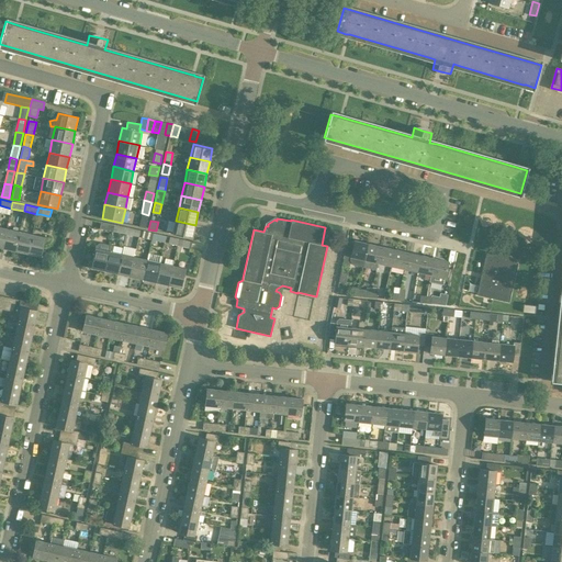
[(195,225),(176,221),(172,234),(192,238),(195,225)]
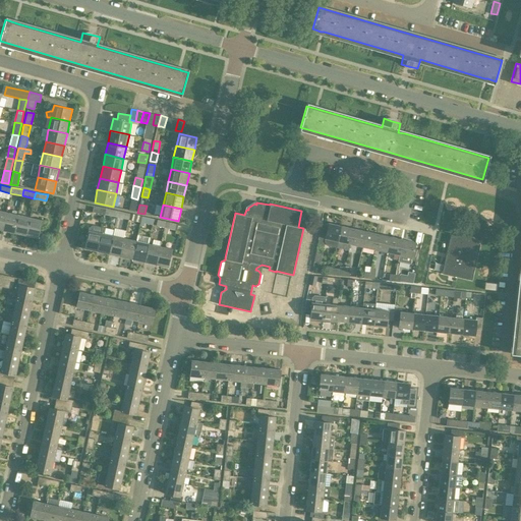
[(93,211),(101,213),(105,214),(106,208),(102,207),(94,206),(93,211)]
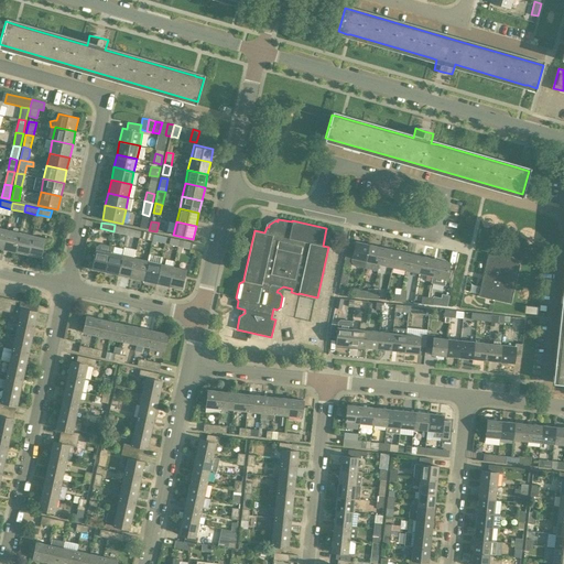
[(115,225),(114,231),(127,234),(128,228),(115,225)]
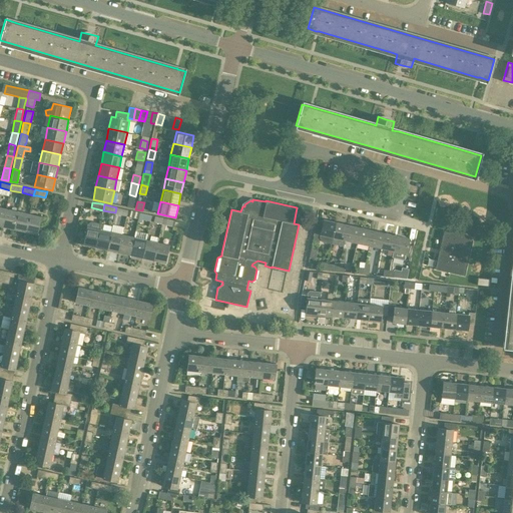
[(126,215),(127,209),(116,207),(115,212),(126,215)]
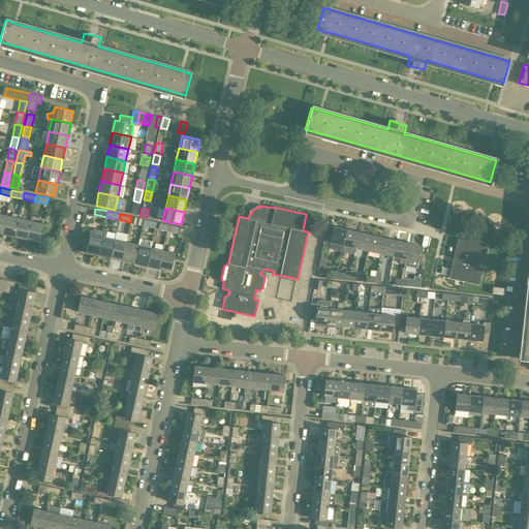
[(6,215),(2,234),(13,237),(19,218),(6,215)]
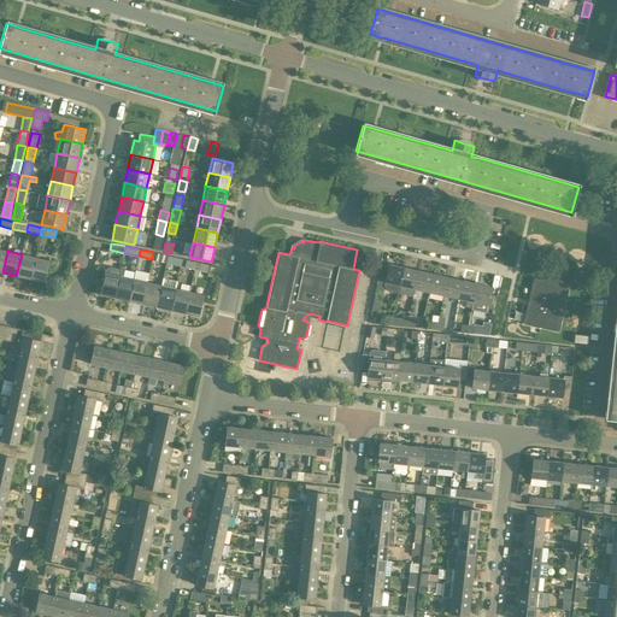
[(158,253),(157,262),(166,263),(168,256),(158,253)]
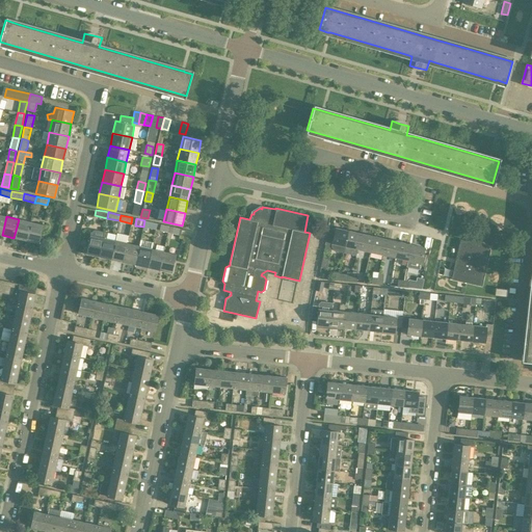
[(19,219),(14,238),(26,241),(30,221),(19,219)]
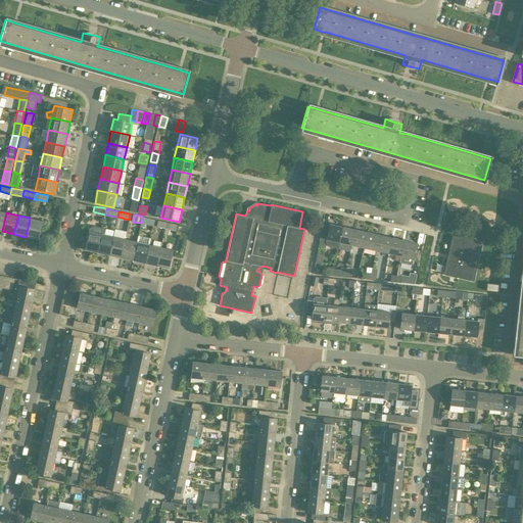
[(153,226),(154,220),(142,217),(141,223),(153,226)]
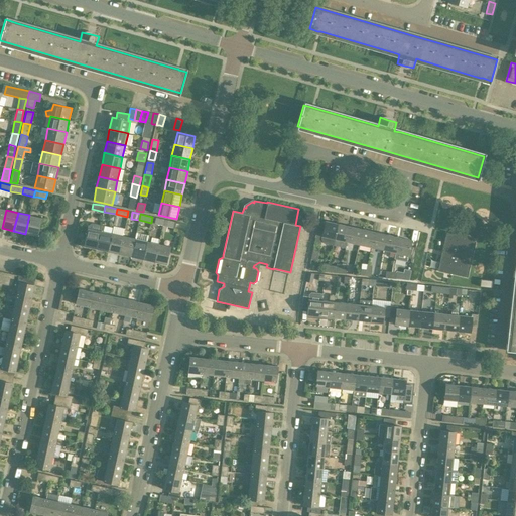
[(29,215),(25,234),(37,236),(41,218),(29,215)]
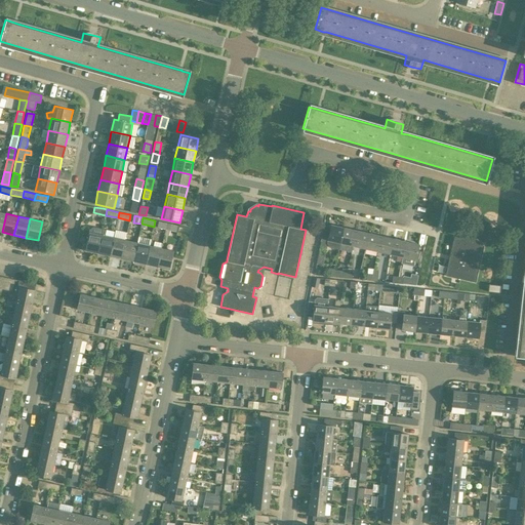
[(167,223),(165,229),(177,231),(179,226),(167,223)]
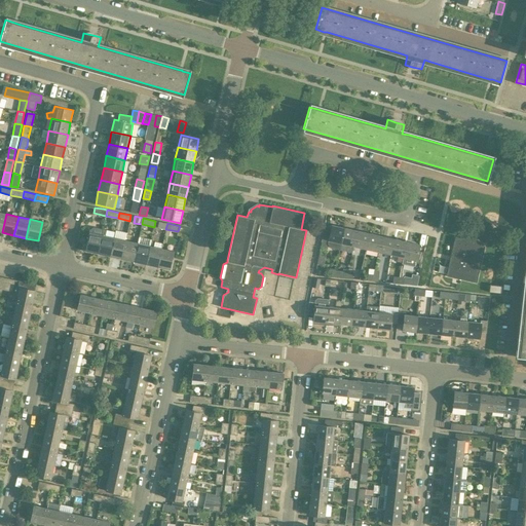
[(321,241),(328,242),(328,243),(330,248),(339,250),(341,243),(344,228),(331,225),(330,231),(324,230),(321,241)]
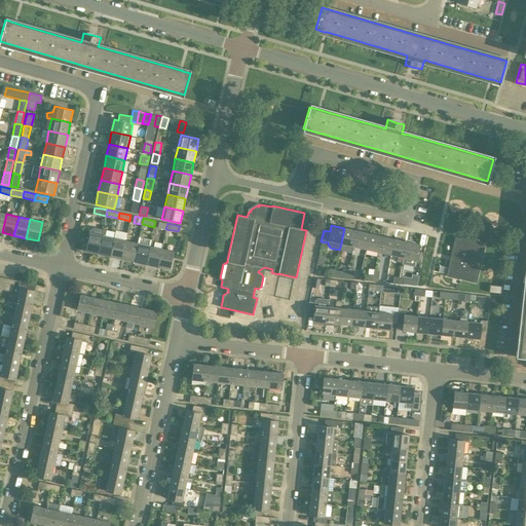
[(98,254),(103,229),(94,227),(89,229),(85,251),(98,254)]
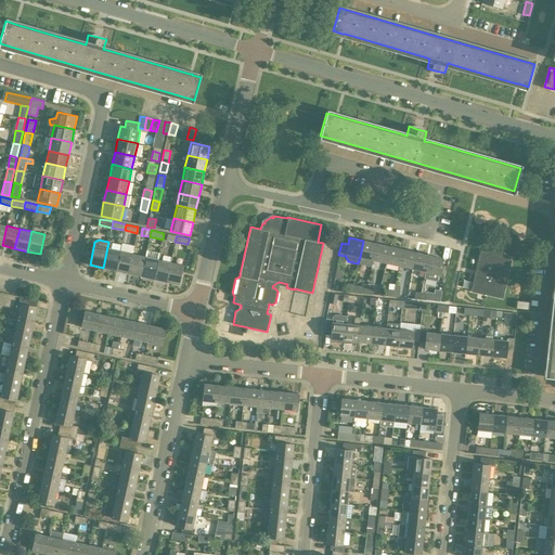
[(376,243),(363,241),(360,257),(366,258),(364,266),(371,267),(373,259),(376,243)]
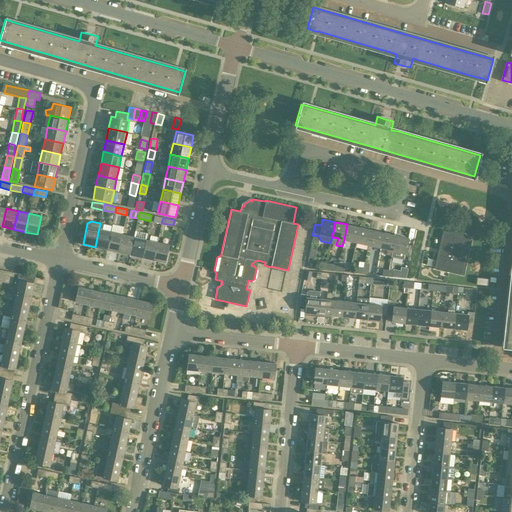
[(100,223),(95,247),(106,250),(110,231),(102,229),(103,224),(100,223)]
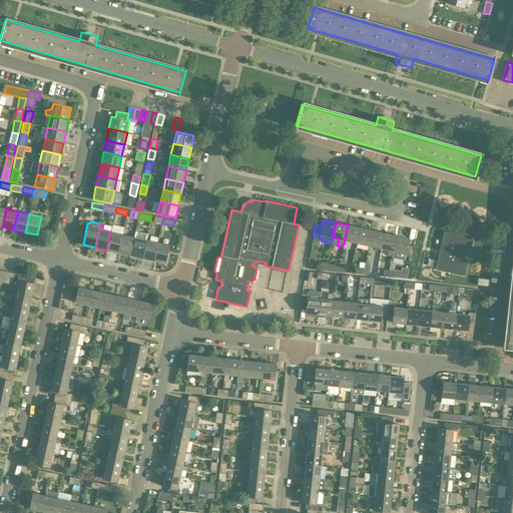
[(348,224),(345,239),(357,242),(360,227),(348,224)]
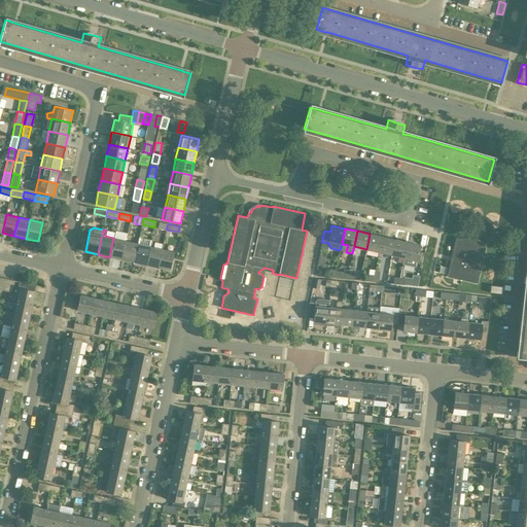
[(379,252),(382,237),(370,234),(366,249),(379,252)]
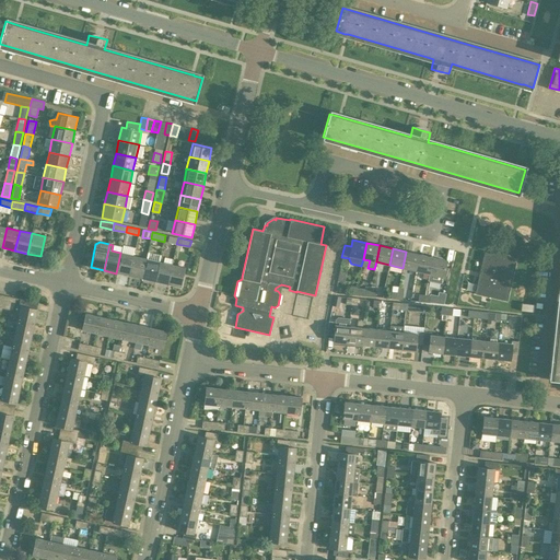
[(416,271),(419,255),(406,252),(403,268),(416,271)]
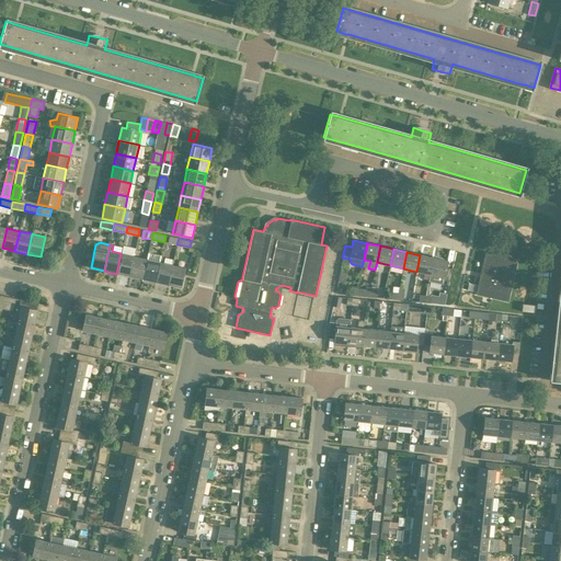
[(480,278),(476,295),(492,298),(507,301),(517,260),(485,252),(481,274),(480,278)]
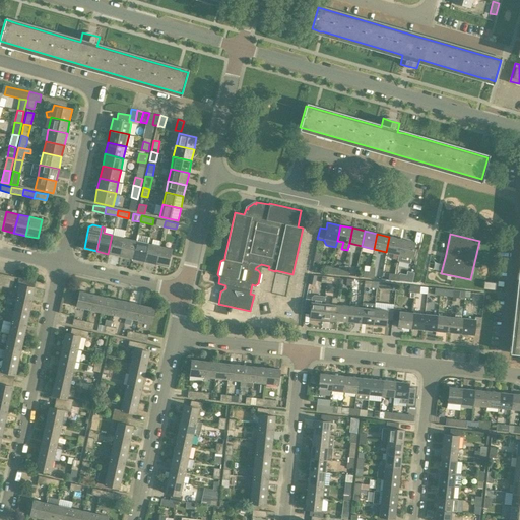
[(112,235),(108,254),(120,256),(124,238),(112,235)]
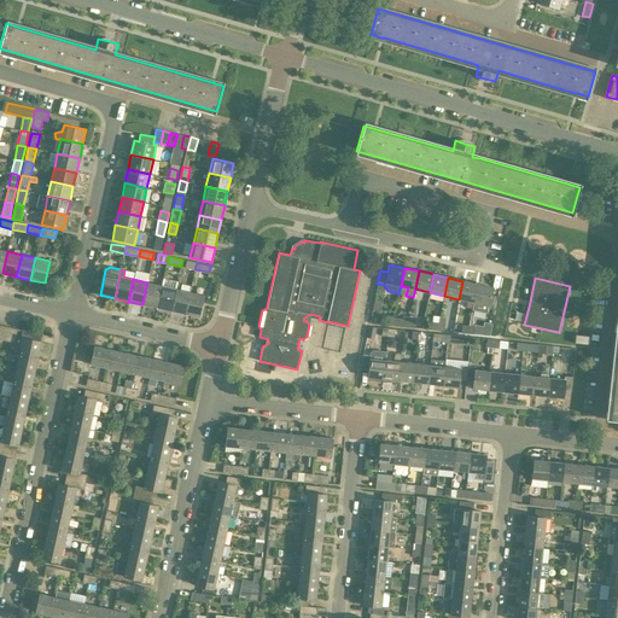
[(473,302),(477,284),(462,281),(459,299),(473,302)]
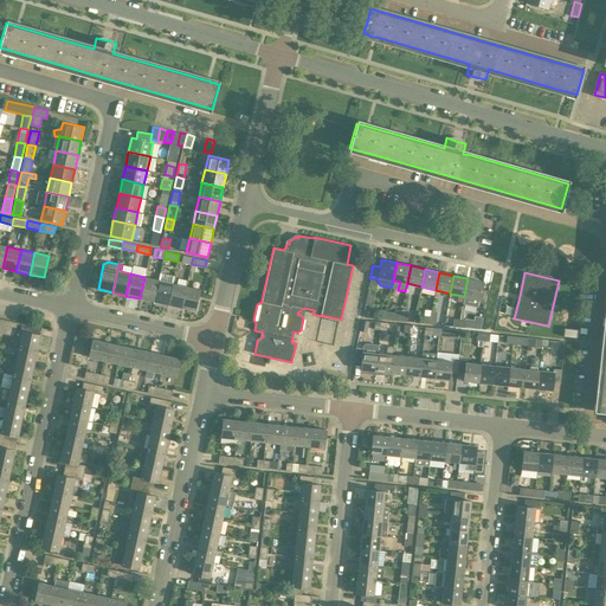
[(144,277),(140,298),(154,302),(159,279),(144,277)]
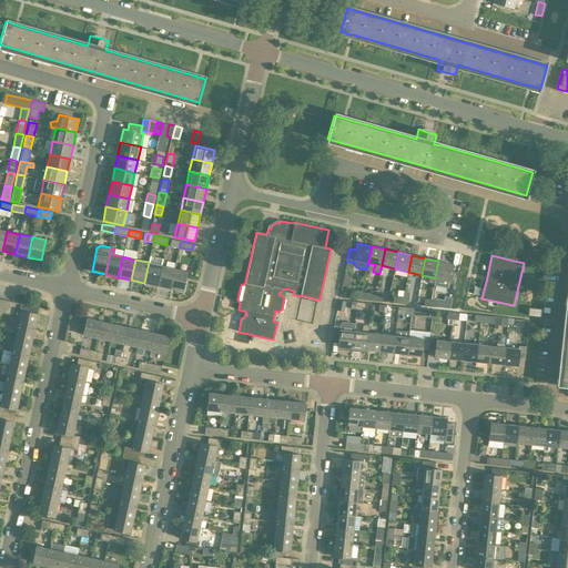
[(162,265),(158,285),(170,288),(174,269),(175,263),(168,261),(165,266),(162,265)]
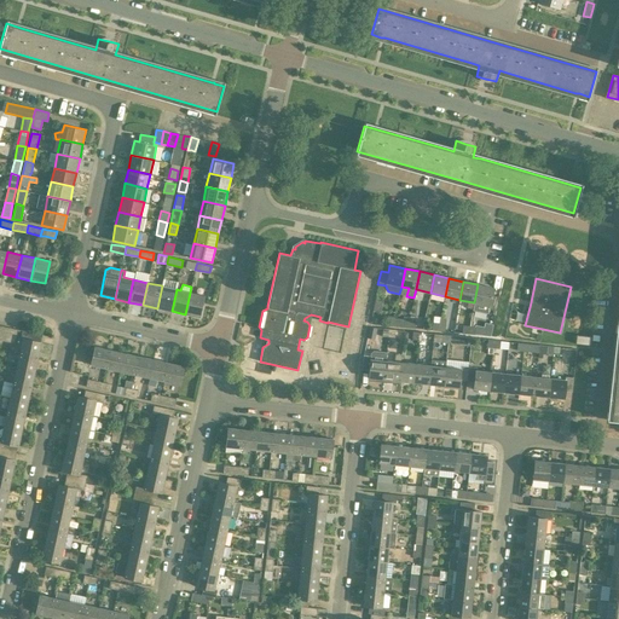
[(499,296),(491,295),(493,288),(478,284),(474,302),(489,306),(489,308),(496,311),(499,296)]
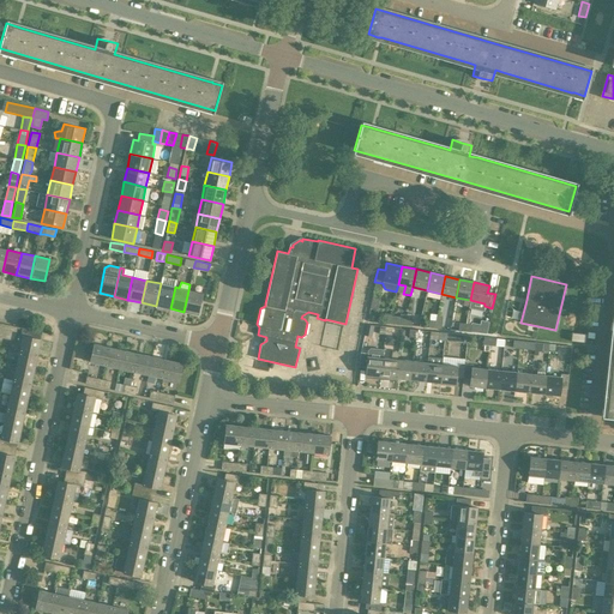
[(161,283),(156,306),(170,308),(175,287),(161,283)]
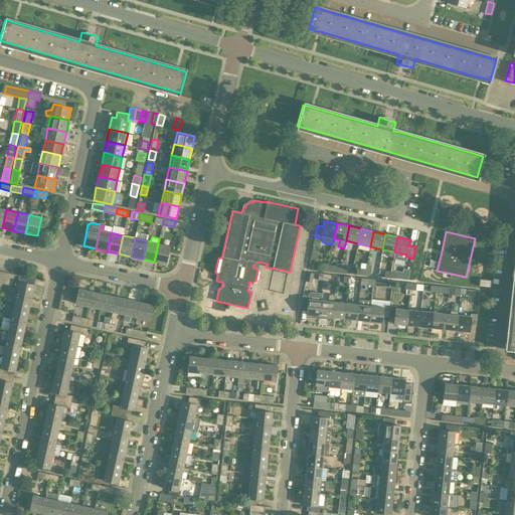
[(158,243),(154,262),(166,265),(170,245),(158,243)]
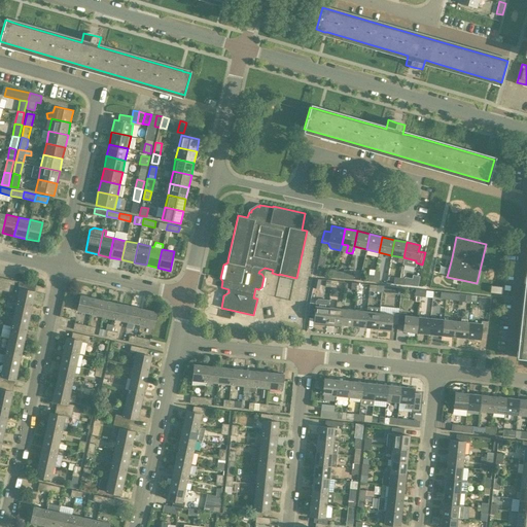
[(0,289),(6,291),(8,279),(2,278),(0,286),(0,289)]
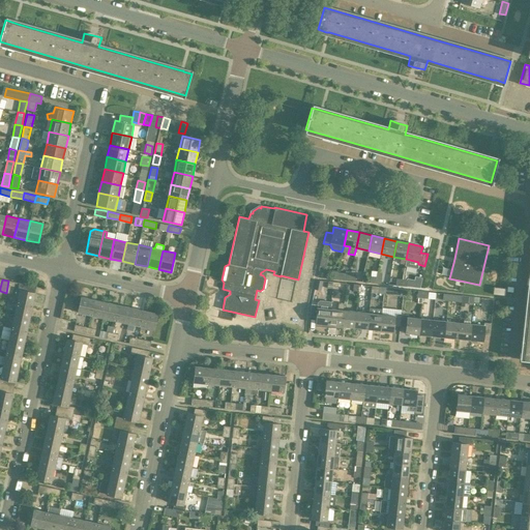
[(12,294),(15,283),(8,281),(6,293),(12,294)]
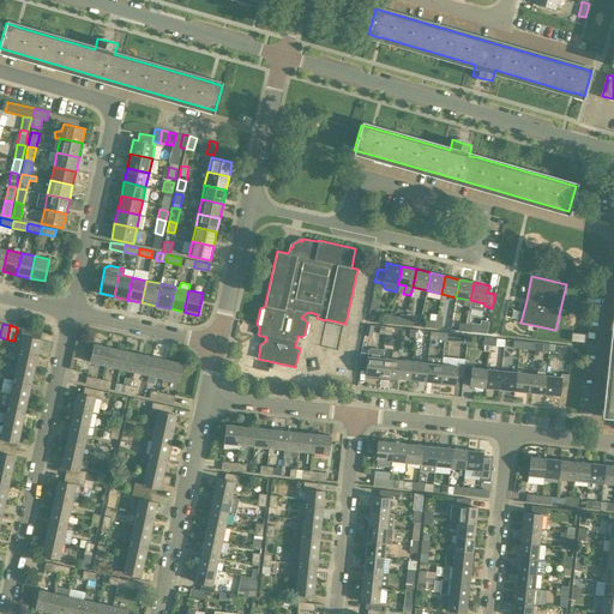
[(20,344),(38,349),(41,339),(40,339),(42,332),(22,329),(20,336),(23,336),(20,344)]
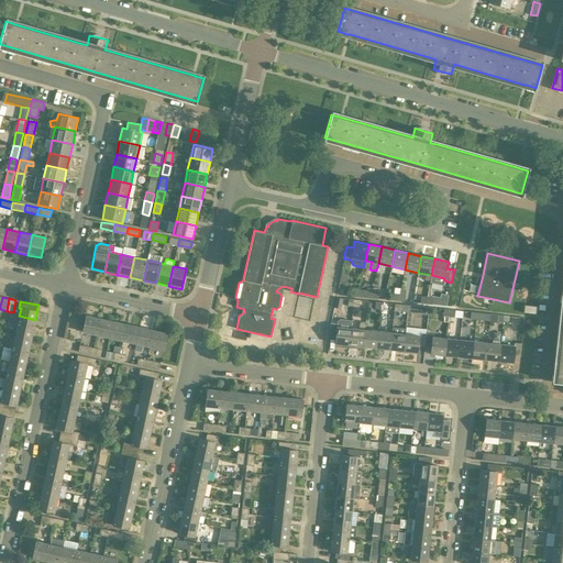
[(523,305),(522,312),(537,315),(538,307),(523,305)]
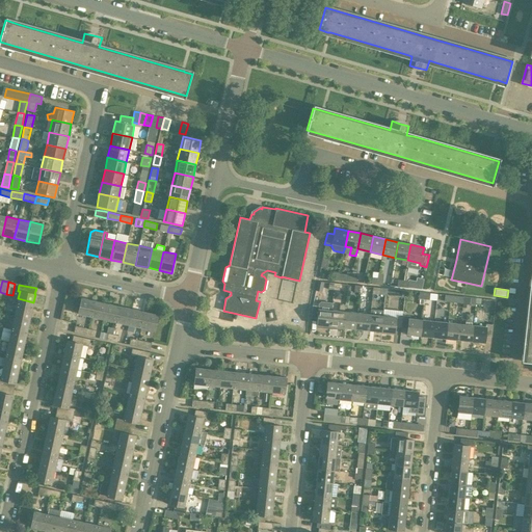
[(15,312),(30,316),(33,302),(18,298),(15,312)]
